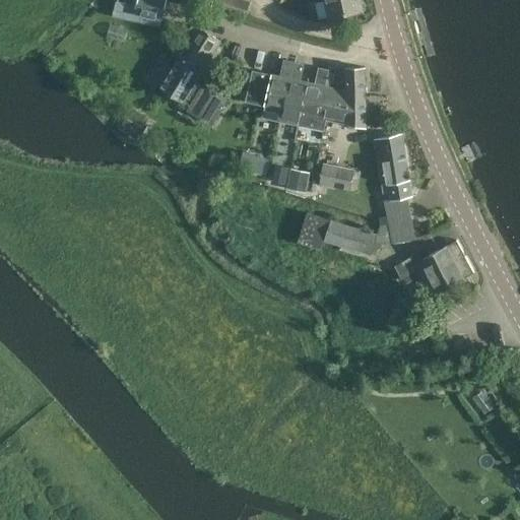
[(161,18),(166,0),(139,0),(136,12),(161,18)]
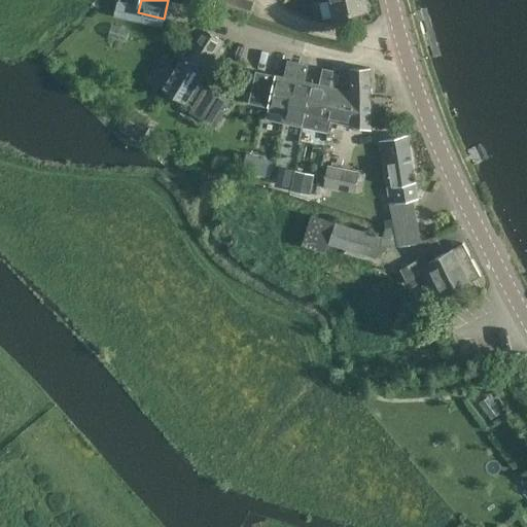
[(248,0),(215,0),(213,7),(249,19),(254,2),(248,0)]
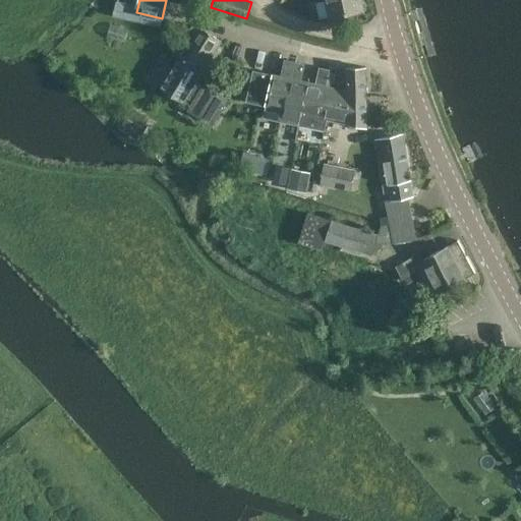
[(325,0),(330,17),(363,10),(360,0),(325,0)]
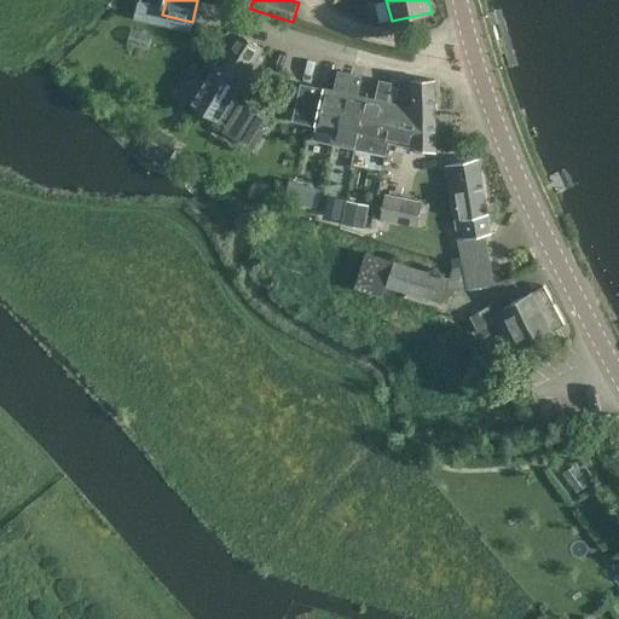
[(233,97),(264,48),(237,32),(236,34),(230,29),(221,42),(227,46),(207,81),(192,73),(180,92),(195,100),(192,104),(219,120),(223,115),(231,120),(225,129),(226,132),(235,138),(237,137),(254,148),(272,119),(243,100),(242,102),(233,97)]
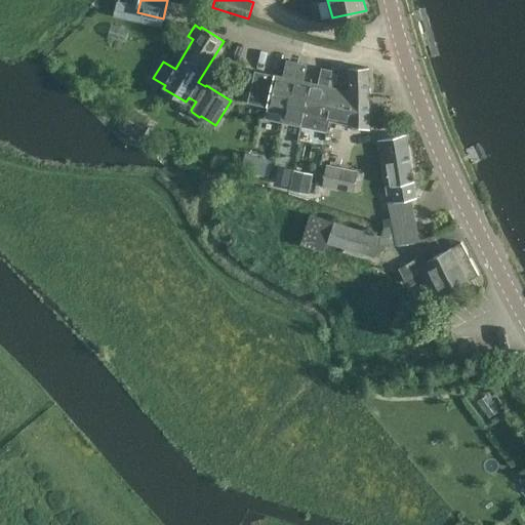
[(283,122),(296,66),(296,63),(287,61),(283,77),(275,75),(265,118),(283,122)]
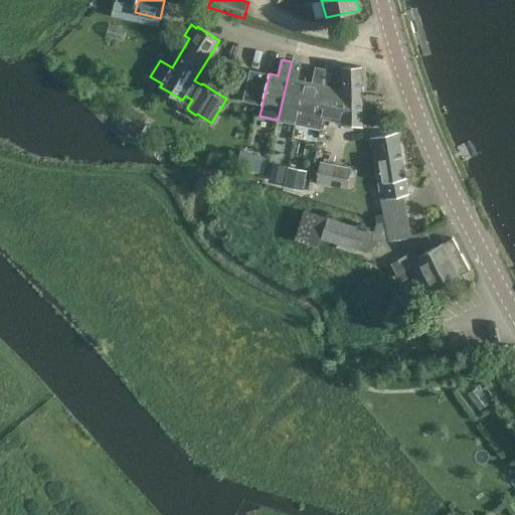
[(296,124),(305,81),(292,78),(293,73),(295,74),(297,65),(291,64),(278,120),(296,124)]
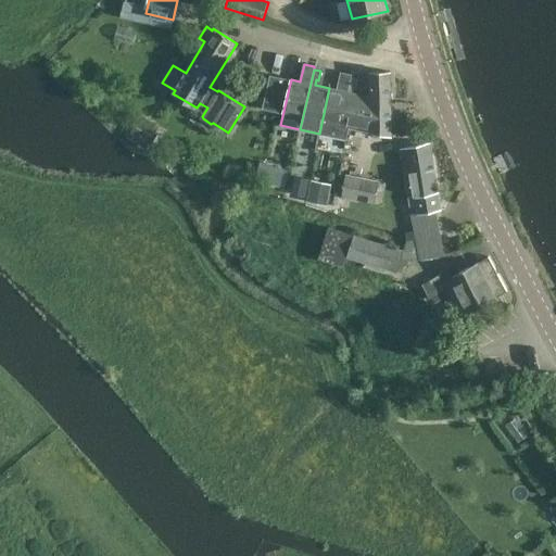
[(370,72),(371,97),(352,92),(353,88),(355,88),(357,78),(351,77),(342,117),(351,118),(349,127),(392,136),(392,135),(392,134),(390,71),(370,72)]
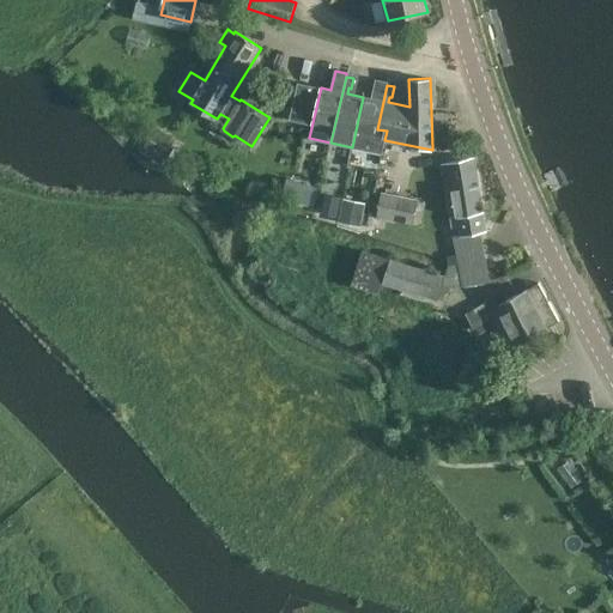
[(377,129),(387,85),(387,83),(376,79),(371,98),(363,97),(352,147),(382,153),(384,140),(387,131),(377,129)]
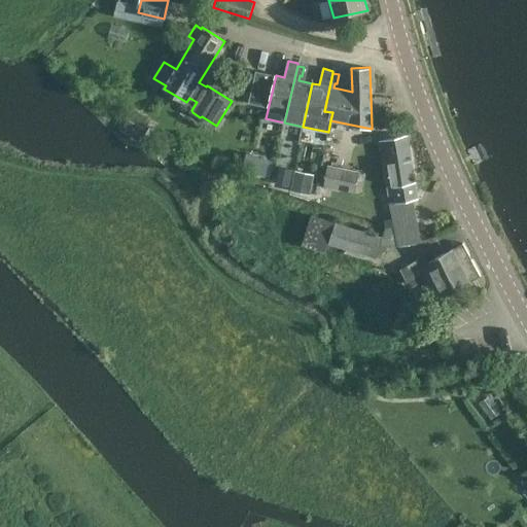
[(255,72),(250,99),(269,103),(268,107),(269,108),(276,76),(275,76),(273,83),(266,81),(267,74),(255,72)]
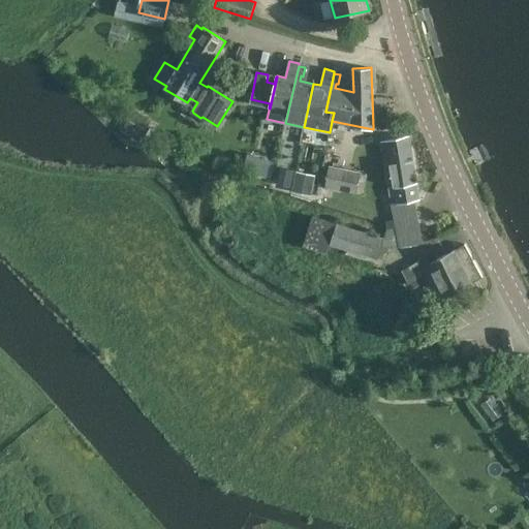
[(394,219),(386,221),(387,228),(393,228),(395,246),(399,247),(423,243),(413,200),(419,199),(416,183),(409,137),(408,137),(380,143),(387,188),(390,187),(391,195),(396,195),(397,204),(392,205),(394,219)]
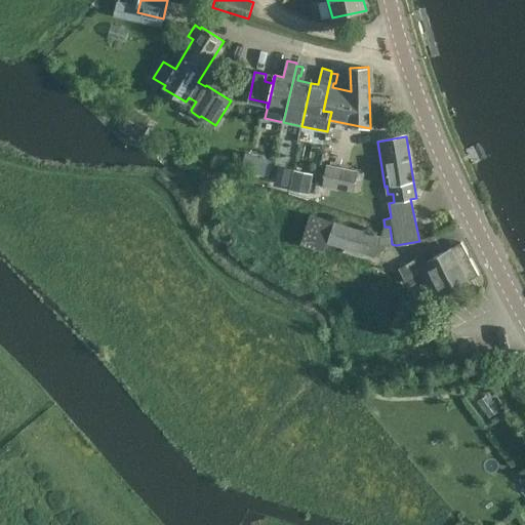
[(247,159),(244,170),(256,174),(259,162),(247,159)]
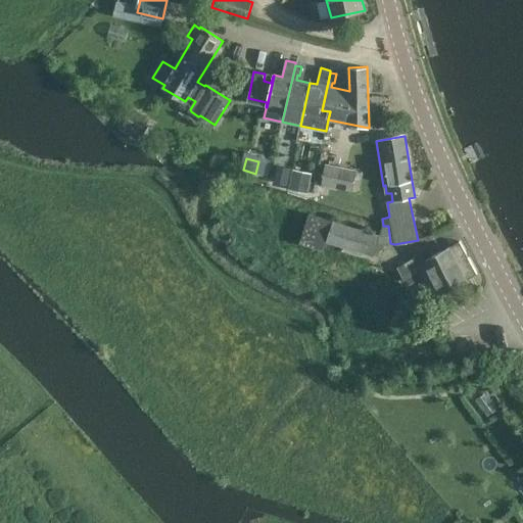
[(355,171),(347,169),(325,163),(323,175),(317,173),(316,183),(321,184),(351,191),(351,195),(358,196),(361,182),(354,181),(355,171)]
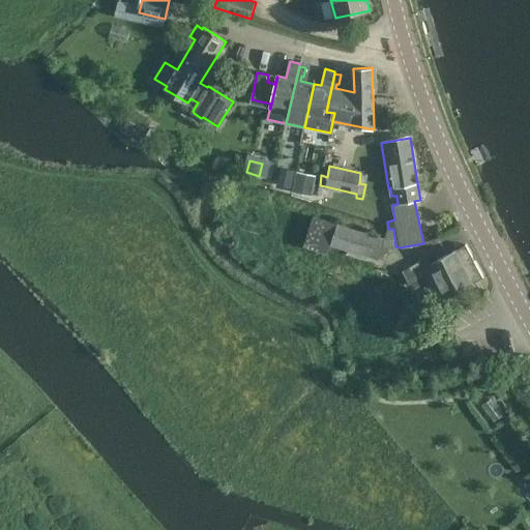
[(281,168),(277,184),(292,187),(295,171),(281,168)]
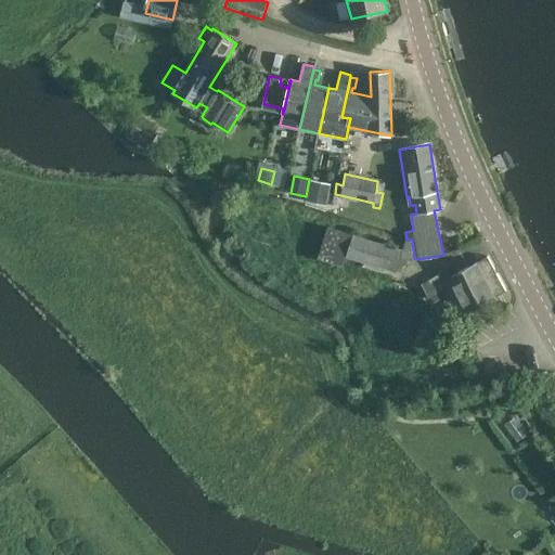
[(331,185),(311,181),(307,202),(326,206),(331,185)]
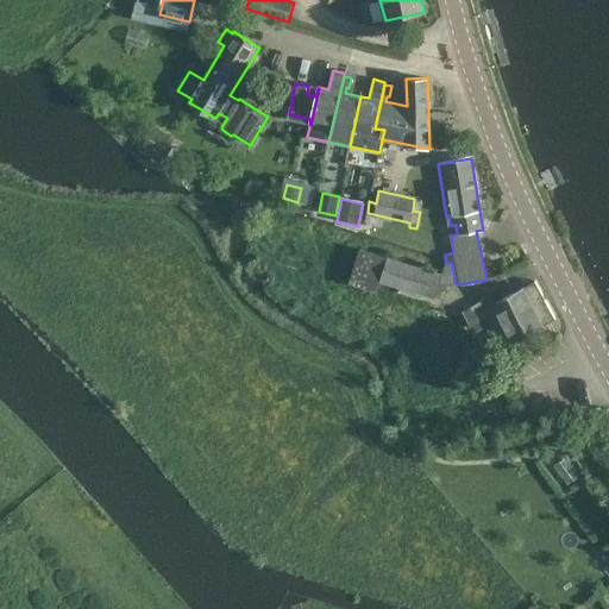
[(446,263),(445,255),(444,255),(445,263),(441,275),(360,249),(349,284),(376,293),(380,282),(435,297),(440,282),(454,283),(452,263),(446,263)]
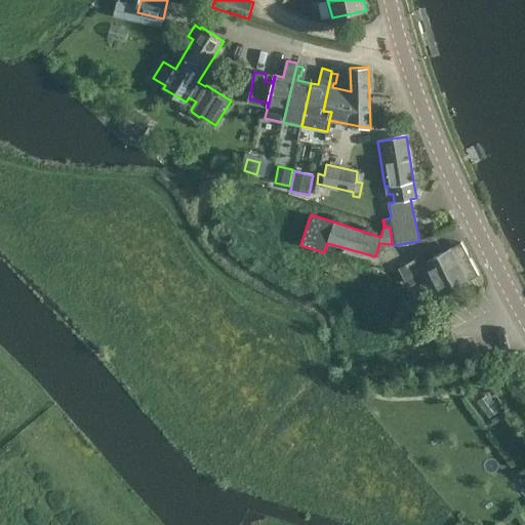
[(422,307),(460,285),(480,275),(462,242),(428,260),(427,256),(402,270),(422,307)]
